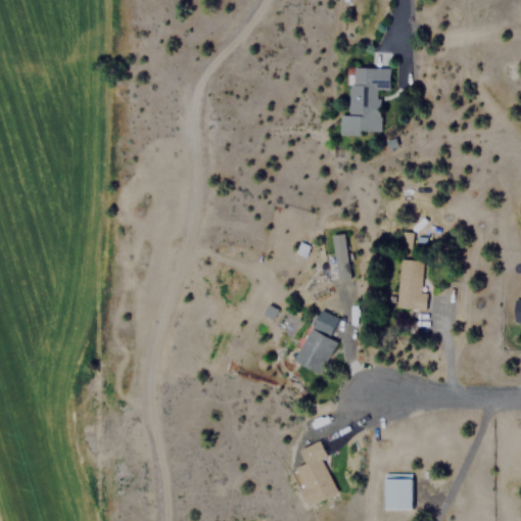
[(381,134),(380,92),(390,92),(390,68),(347,68),(348,134),(381,134)]
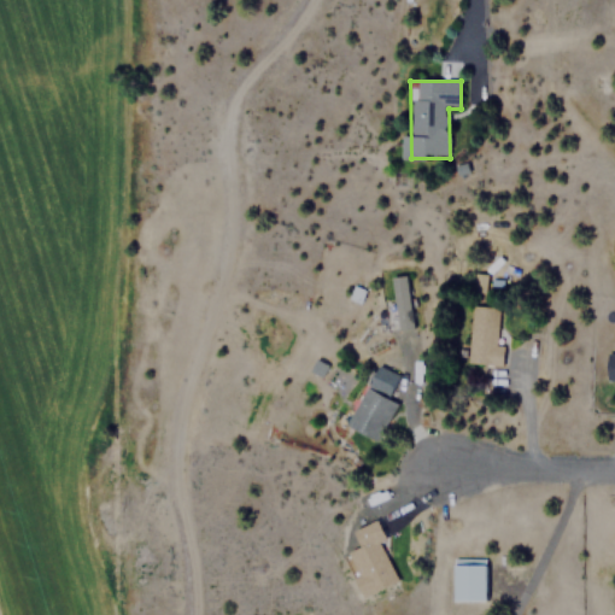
[(403,332),(419,329),(410,276),(393,279),(403,332)]
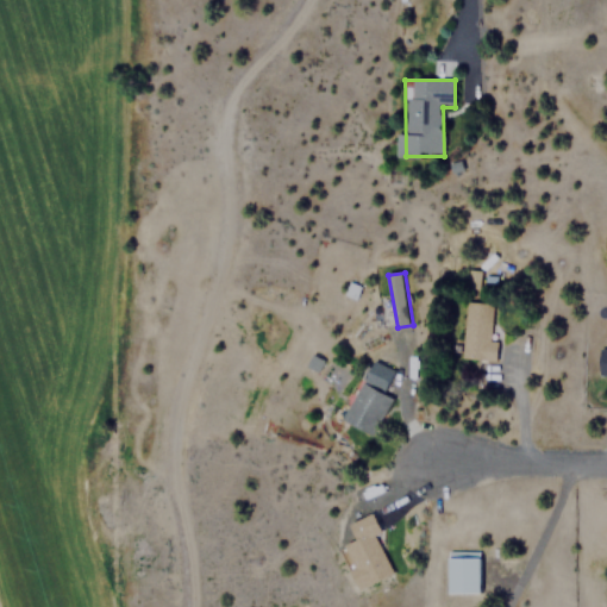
[(496,363),(499,340),(492,340),(494,304),(465,301),(462,361),(496,363)]
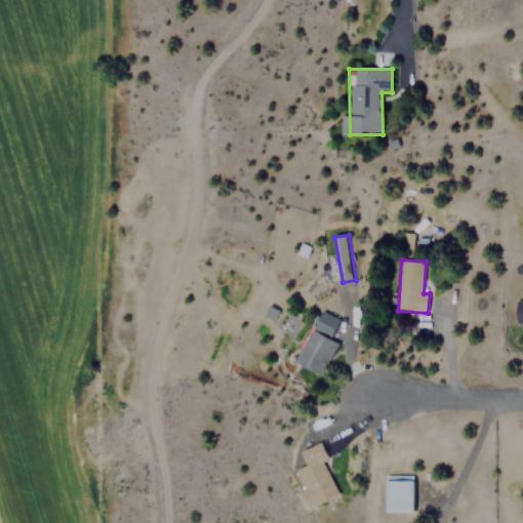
[(338,343),(331,339),(340,320),(322,311),(295,364),(322,376),(338,343)]
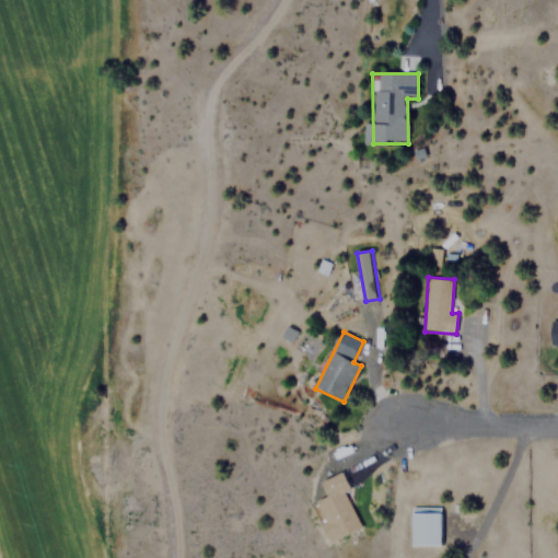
[(346,493),(352,490),(344,473),(322,483),(329,497),(315,503),(333,542),(362,529),(346,493)]
